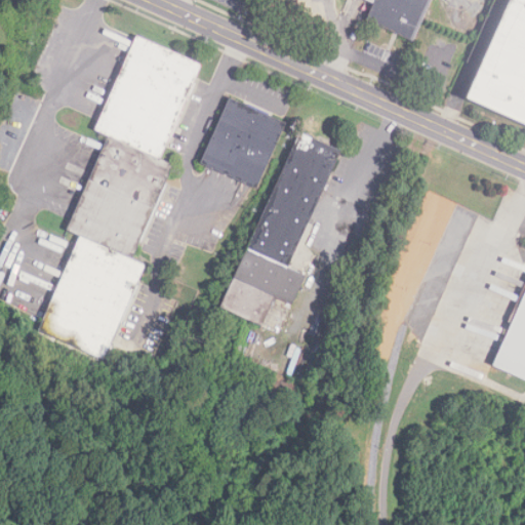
[(430,0),(413,42),(366,22),(374,5),(363,0),(430,0)]
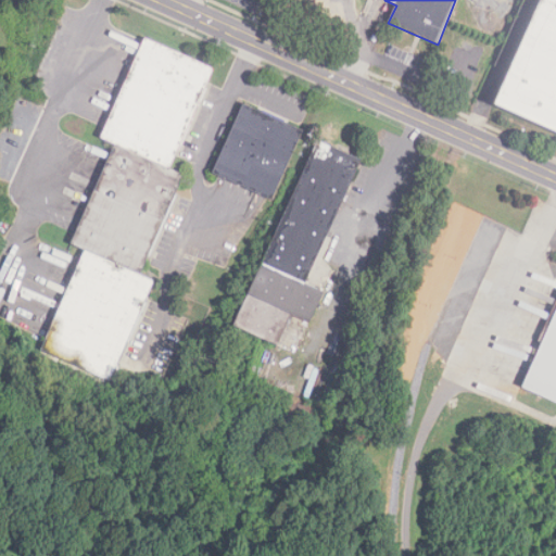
[(555,0),(555,134),(493,106),(540,0),(555,0)]
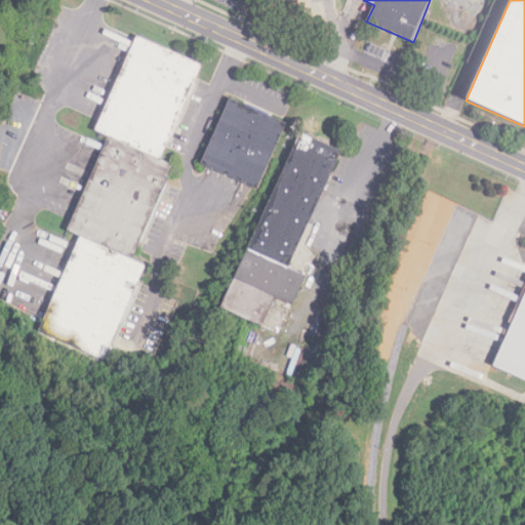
[(137,38),(201,67),(159,160),(173,166),(131,260),(145,267),(104,360),(39,331),(81,237),(67,231),(109,138),(94,131),(137,38)]
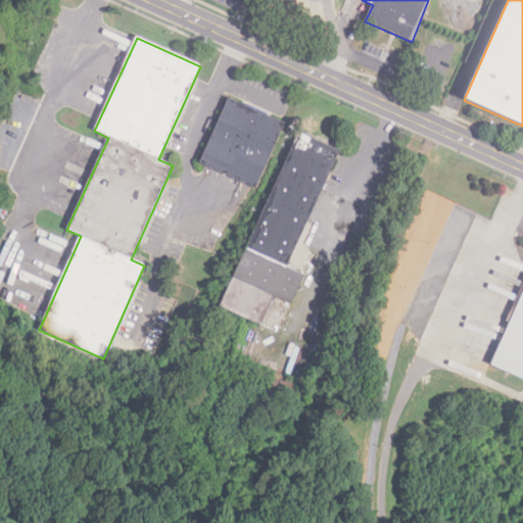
[(255,189),(199,162),(230,99),(285,125),(255,189)]
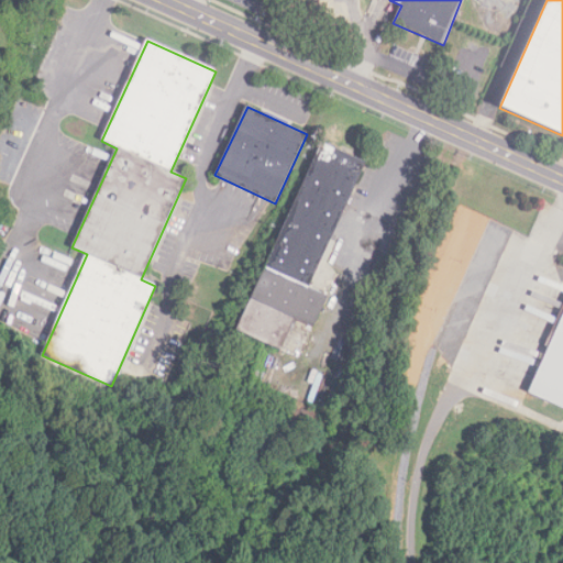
[(236,330),(322,144),(365,164),(308,288),(327,297),(312,328),(295,319),(280,351),(236,330)]
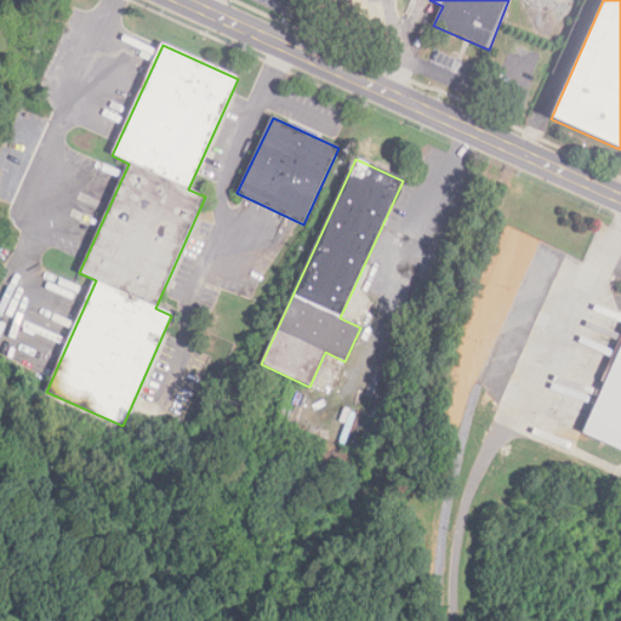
[(620,348),(620,453),(582,436),(620,348)]
